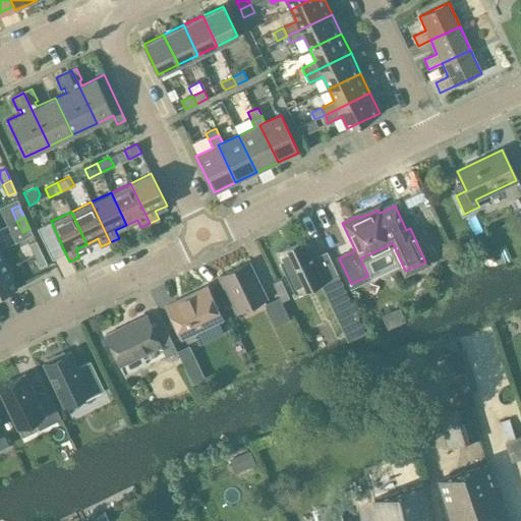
[(326,281),(338,275),(327,251),(315,256),(307,238),(278,252),(295,290),(324,277),(326,281)]
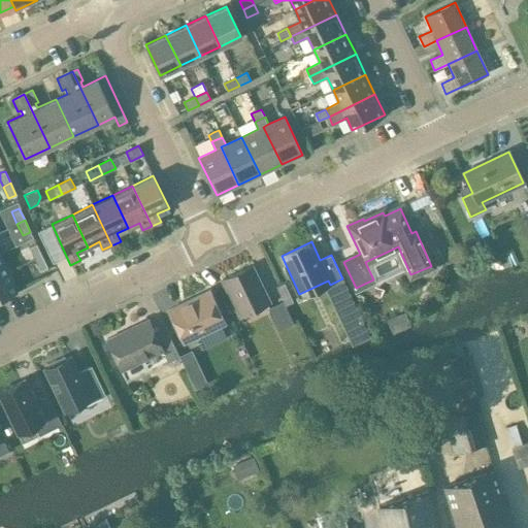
[(36,243),(29,248),(34,259),(41,256),(36,243)]
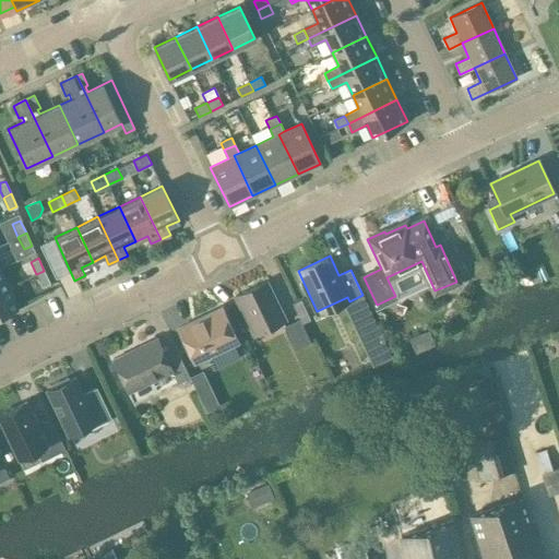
[(3,268),(0,268),(0,292),(12,286),(3,268)]
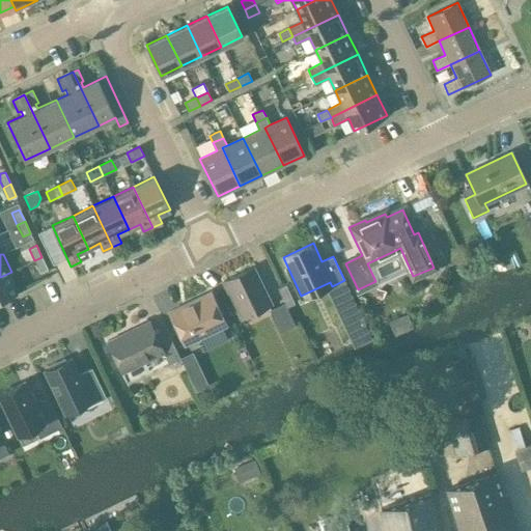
[(42,257),(34,260),(39,273),(48,270),(42,257)]
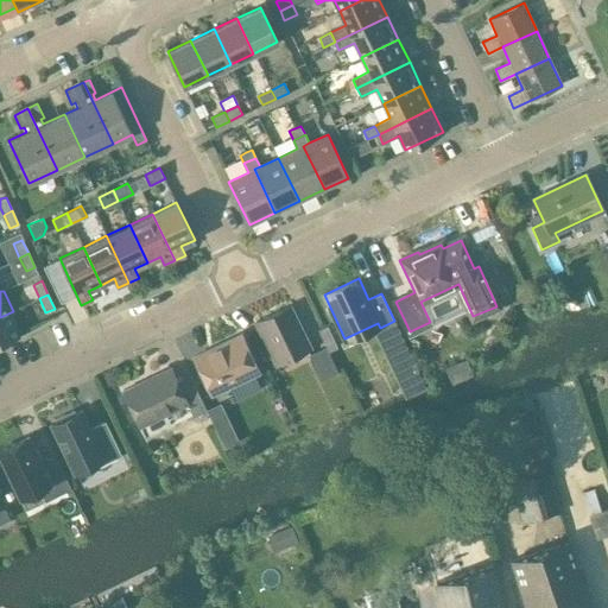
[(277,363),(309,348),(290,308),(258,323),(277,363)]
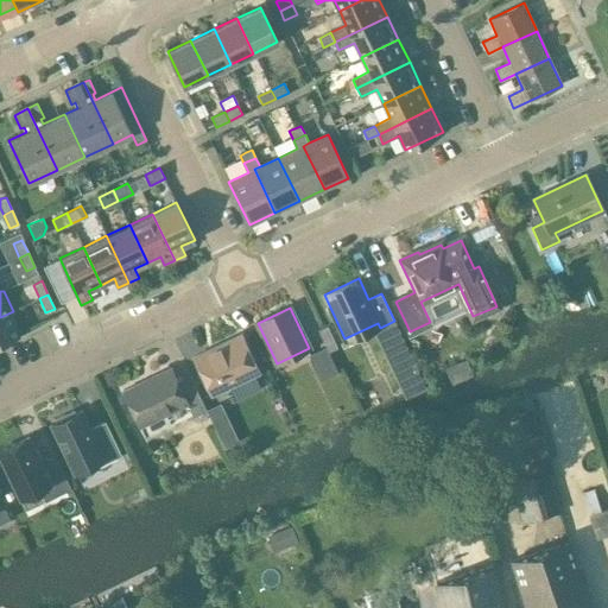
[(0,343),(24,333),(13,311),(0,317),(0,343)]
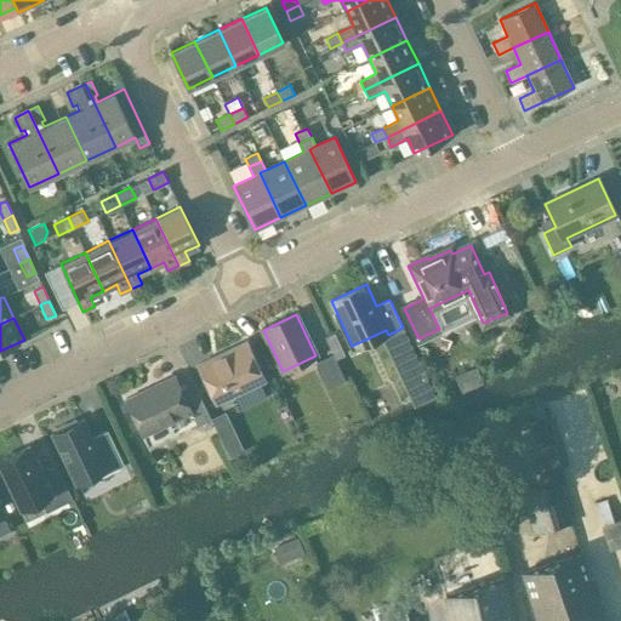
[(334,332),(325,336),(335,358),(343,354),(334,332)]
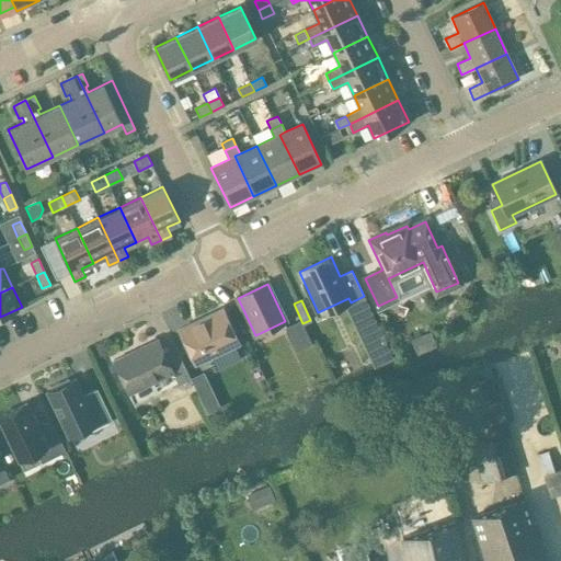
[(225,311),(181,332),(197,366),(241,346),(225,311)]
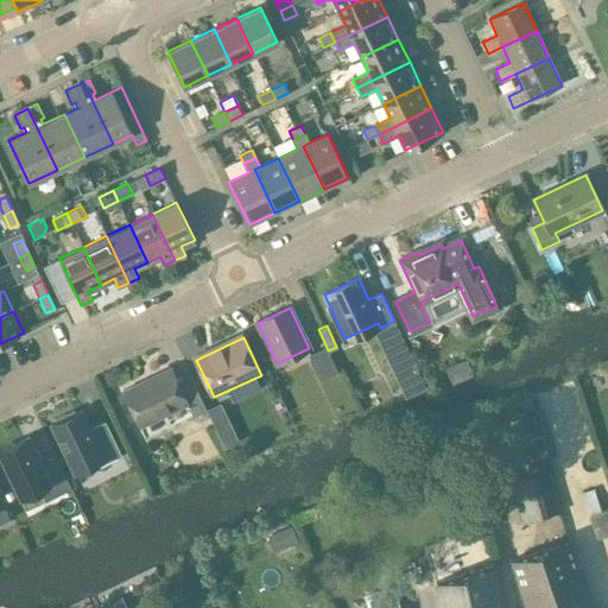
[(492,339),(485,354),(498,360),(505,344),(492,339)]
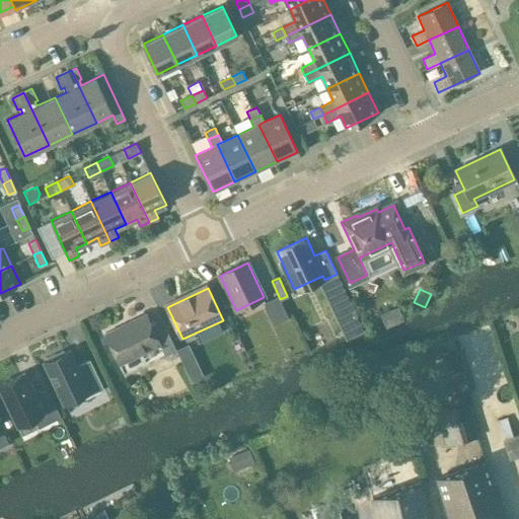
[(278,296),(263,303),(273,324),(288,318),(278,296)]
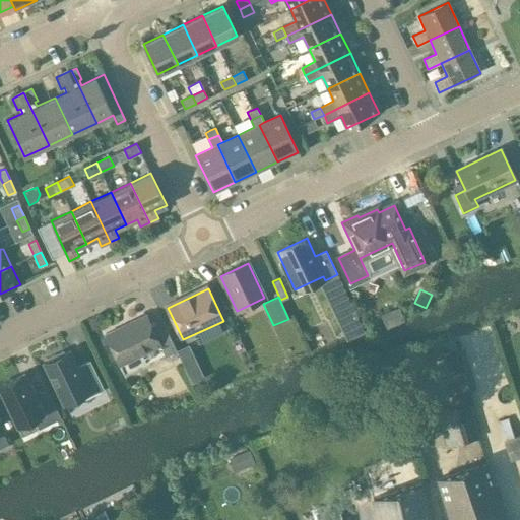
[(120,364),(129,360),(160,345),(165,355),(176,350),(167,329),(155,334),(146,315),(106,334),(120,364)]
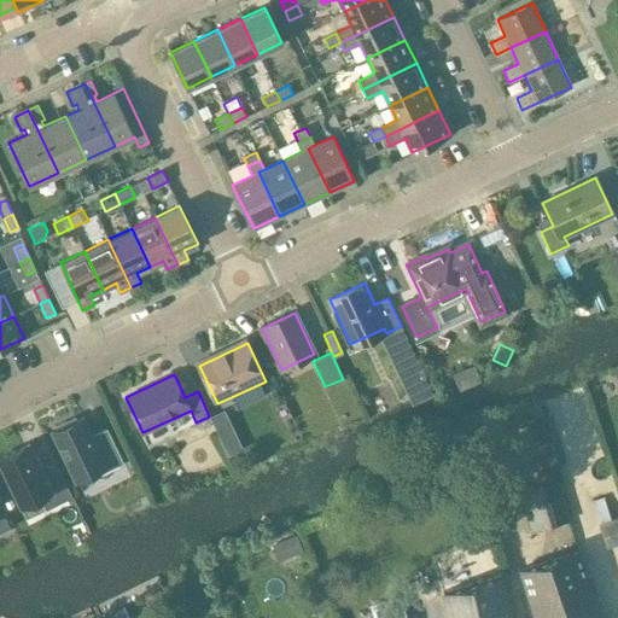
[(223,409),(209,417),(227,455),(242,449),(223,409)]
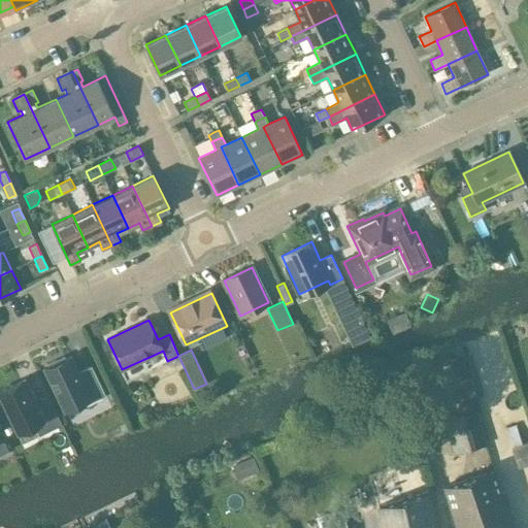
[(77,372),(70,357),(60,362),(56,360),(47,363),(47,368),(44,369),(64,410),(67,408),(71,411),(105,395),(91,365),(77,372)]
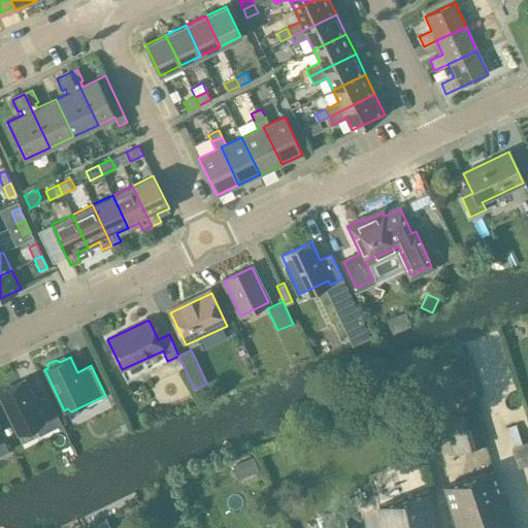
[(464,360),(451,363),(454,375),(467,372),(464,360)]
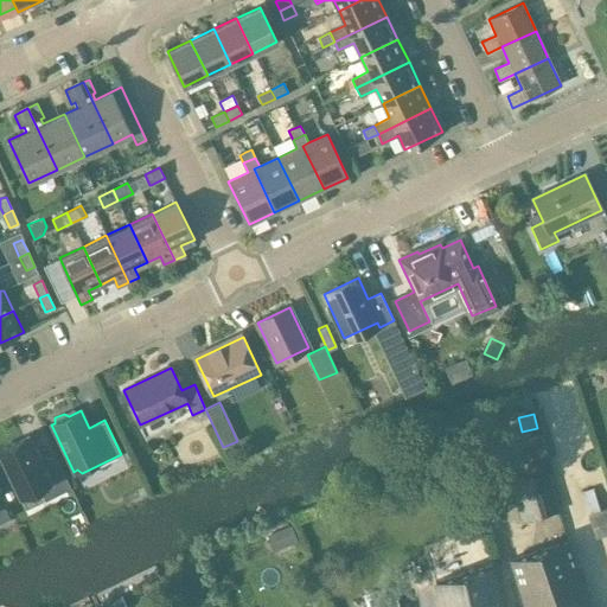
[(0,448),(0,455),(20,497),(39,487),(45,500),(71,487),(56,458),(42,465),(27,436),(0,448)]
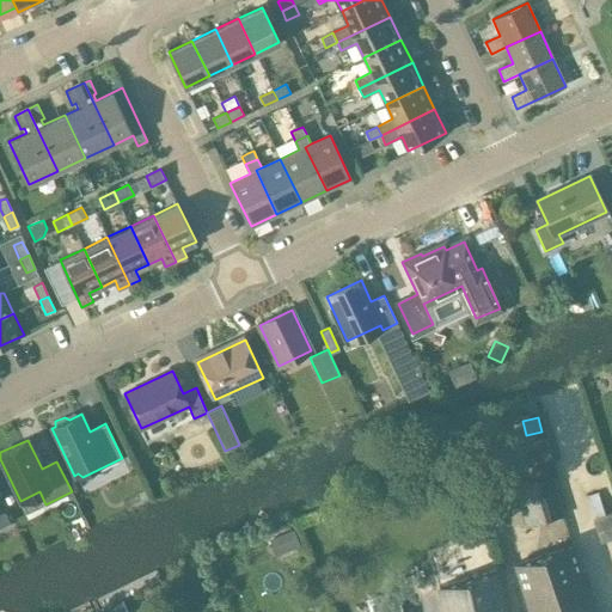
[(546,466),(532,471),(536,482),(550,478),(546,466)]
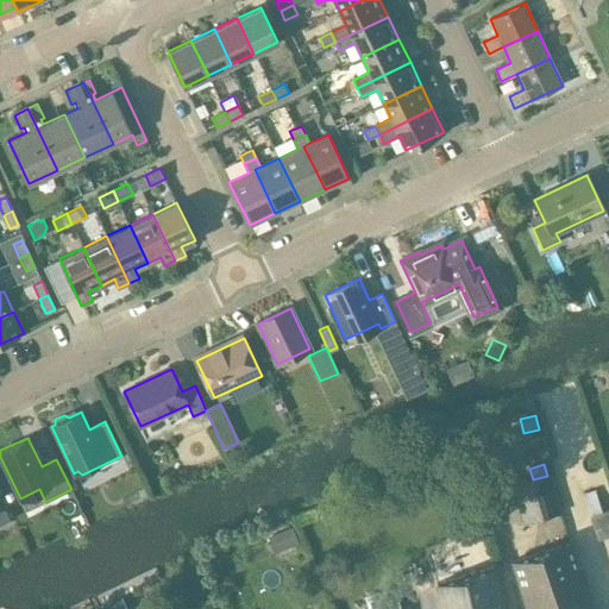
[(502,466),(473,475),(481,495),(508,487),(502,466)]
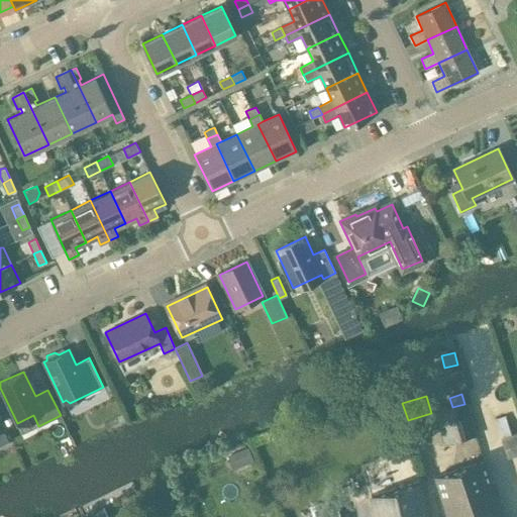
[(452,407),(435,413),(445,444),(477,434),(467,403),(464,404),(452,407)]
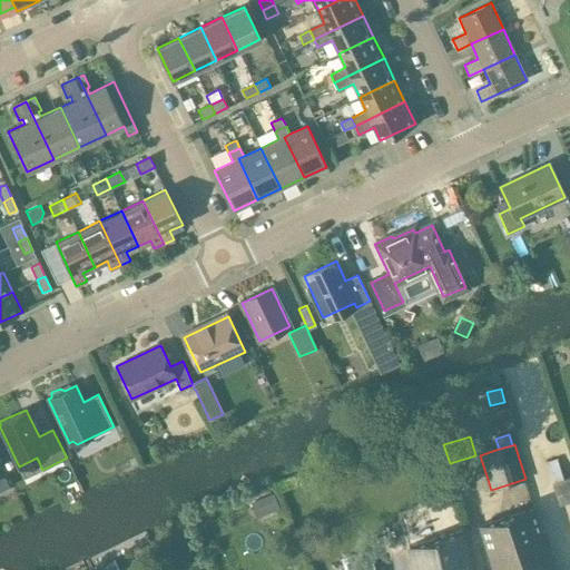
[(569,477),(562,479),(557,459),(544,462),(559,505),(569,501),(569,477)]
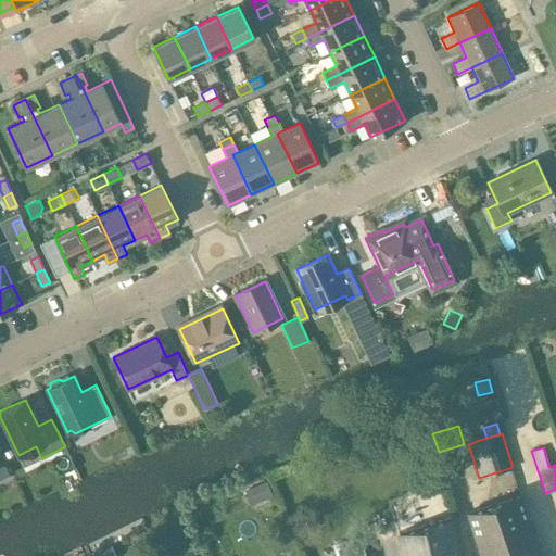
[(267,481),(244,490),(250,505),(273,497),(267,481)]
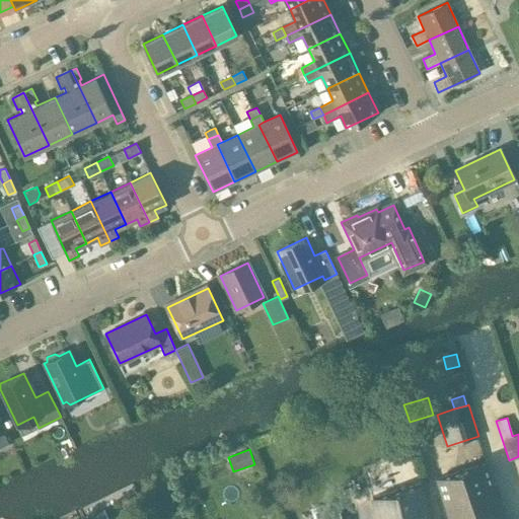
[(445,502),(493,487),(486,463),(438,478),(445,502)]
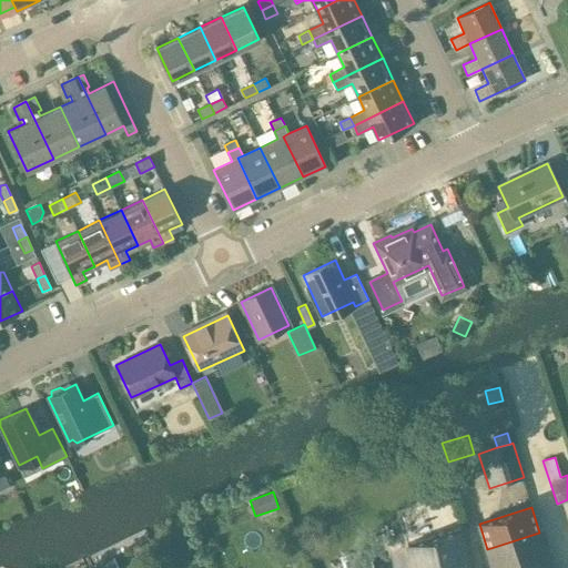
[(469,567),(460,530),(436,537),(407,545),(413,567),(469,567)]
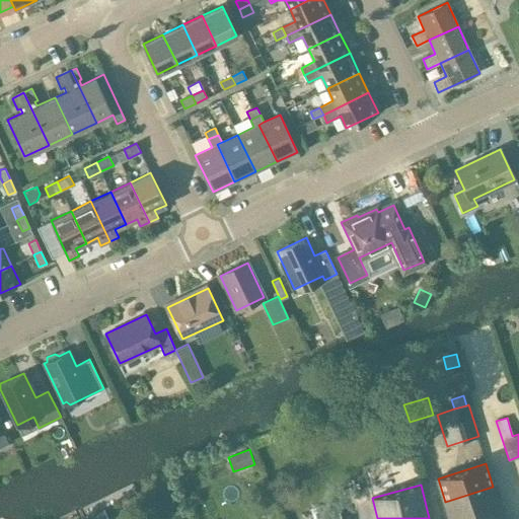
[(503,518),(493,487),(445,502),(450,518),(503,518)]
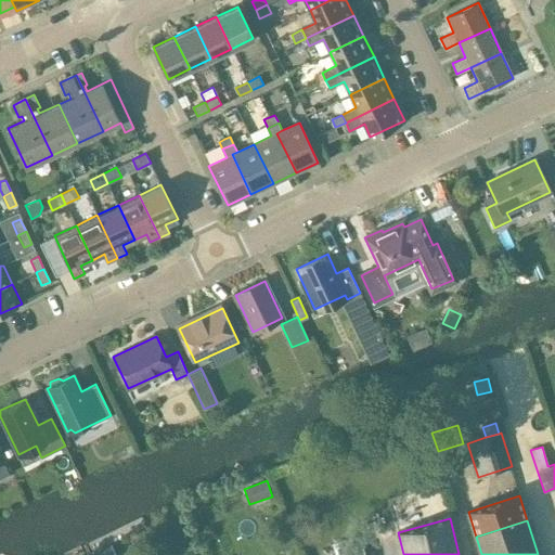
[(364,554),(360,536),(333,543),(334,545),(336,554),(364,554)]
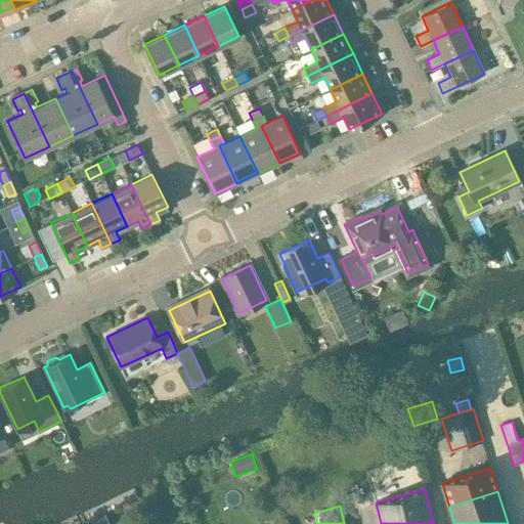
[(108,523),(103,514),(87,523),(108,523)]
